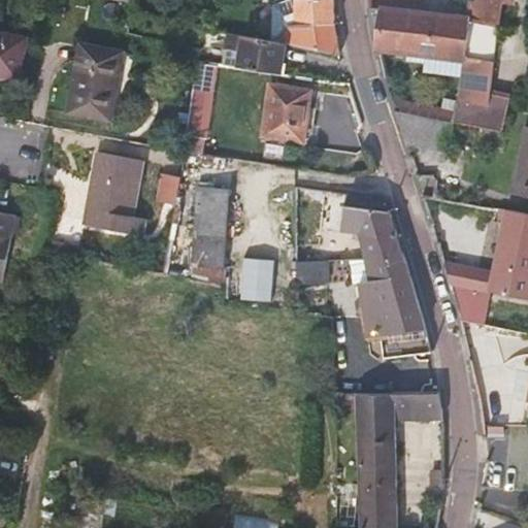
[(134,0),(134,3),(132,12),(149,15),(151,0),(134,0)]
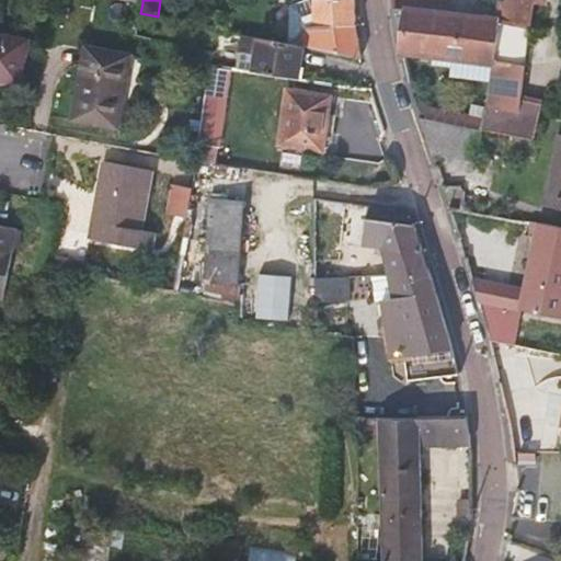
[(289,44),(305,46),(362,58),(361,57),(355,25),(353,0),(305,0),(288,6),(289,44)]
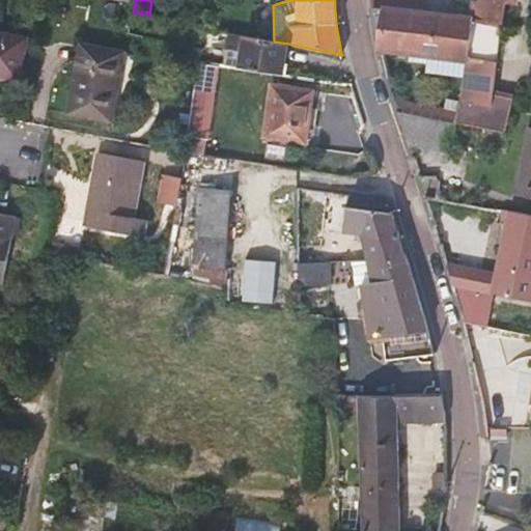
[(501,26),(501,23),(504,0),(473,0),(471,16),(474,17),(476,22),(501,26)]
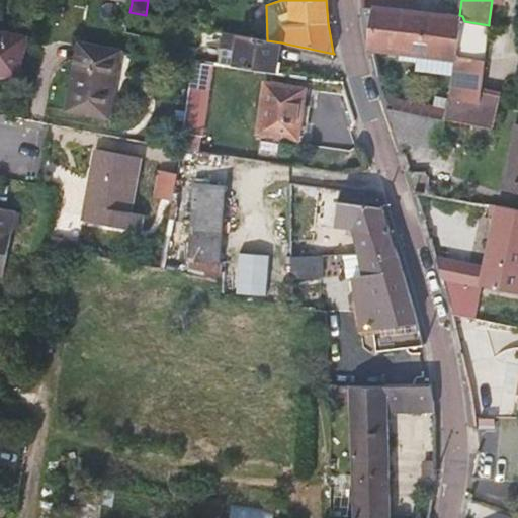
[(371,49),(399,52),(417,54),(416,63),(415,70),(453,75),(455,60),(459,60),(459,59),(484,62),(489,25),(464,21),(462,16),(459,15),(374,5),(369,49),(371,49)]
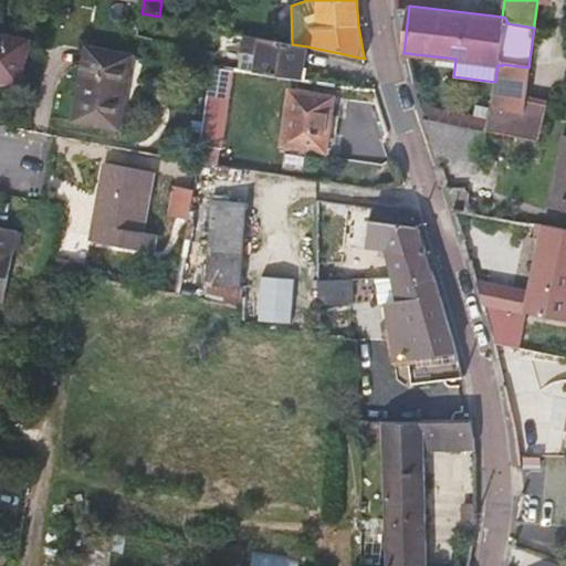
[(292,44),(243,34),(238,70),(301,79),(307,46),(292,44)]
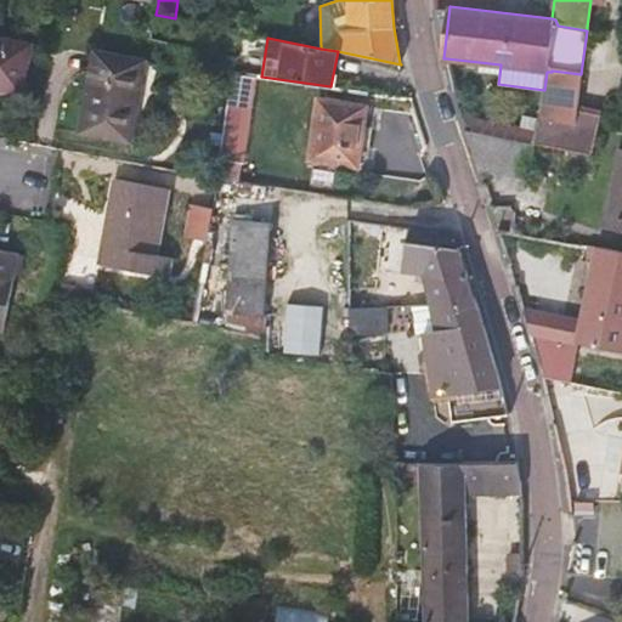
[(30,46),(0,40),(0,89),(21,94),(30,46)]
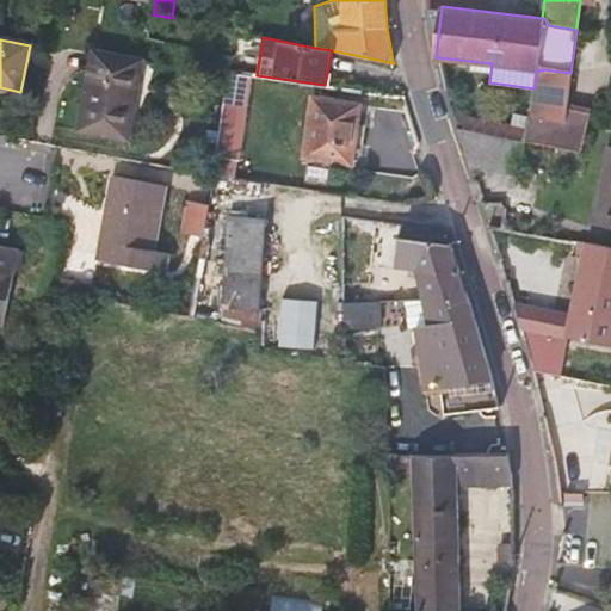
[(142,61),(92,51),(79,130),(129,139),(142,61)]
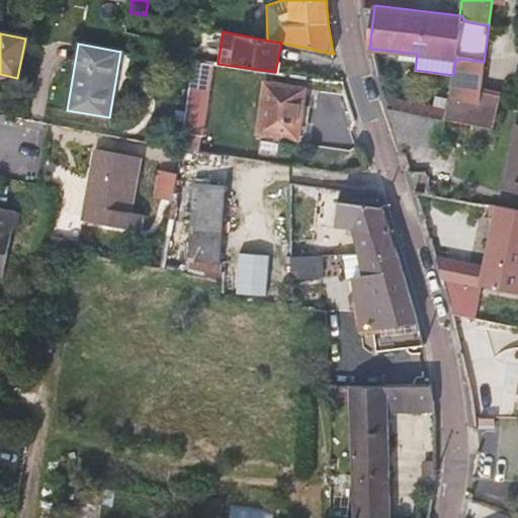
[(417,54),(399,52),(398,60),(416,63),(417,54)]
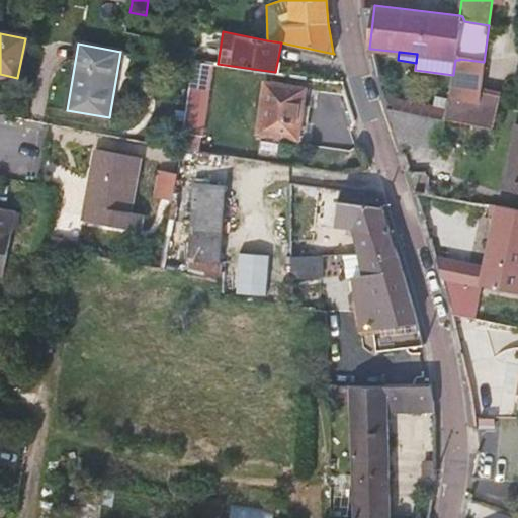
[(455,60),(453,75),(450,98),(480,103),(482,91),(485,62),(484,62),(459,59),(459,60),(455,60)]
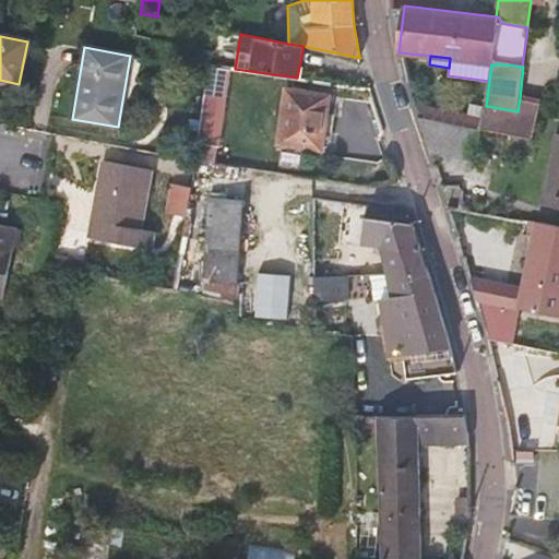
[(222,149),(233,69),(210,66),(200,145),(222,149)]
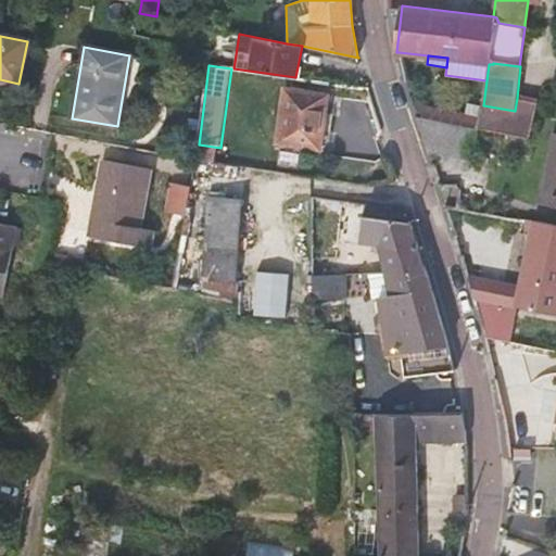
[(329,96),(287,89),(278,142),(323,150),(329,96)]
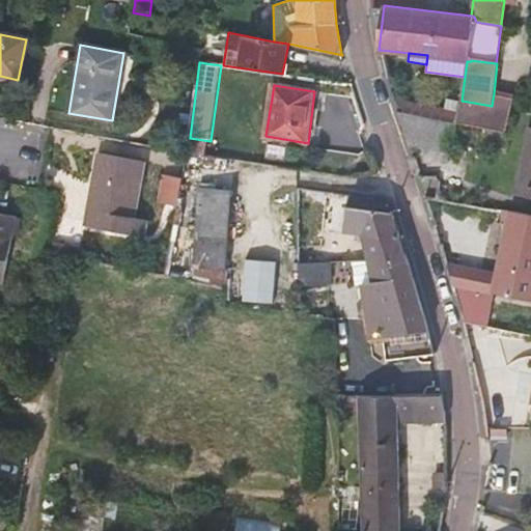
[(492,106),(462,101),(458,112),(457,121),(506,130),(512,108),(514,96),(494,93),(492,106)]
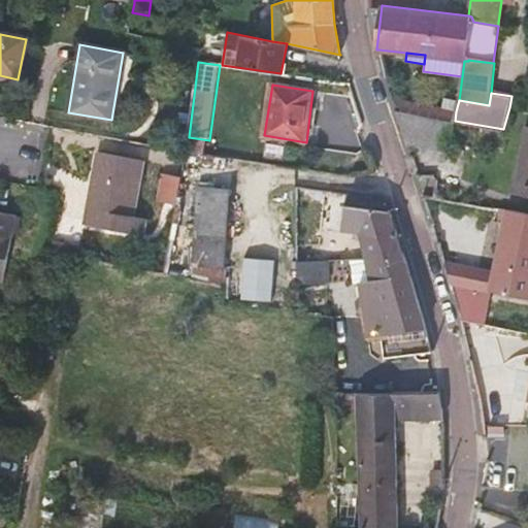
[(441,109),(404,103),(403,111),(455,121),(456,111),(453,110),(455,100),(444,98),(441,109)]
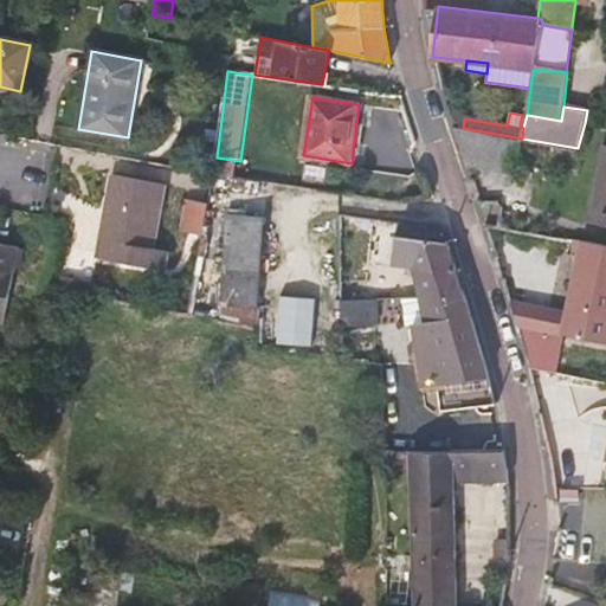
[(514,176),(522,139),(463,128),(455,127),(468,166),(514,176)]
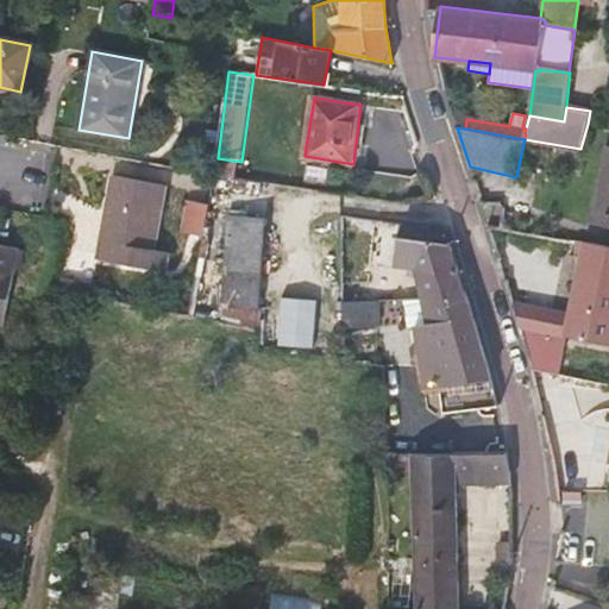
[(608,145),(607,146),(592,224),(608,226),(608,145)]
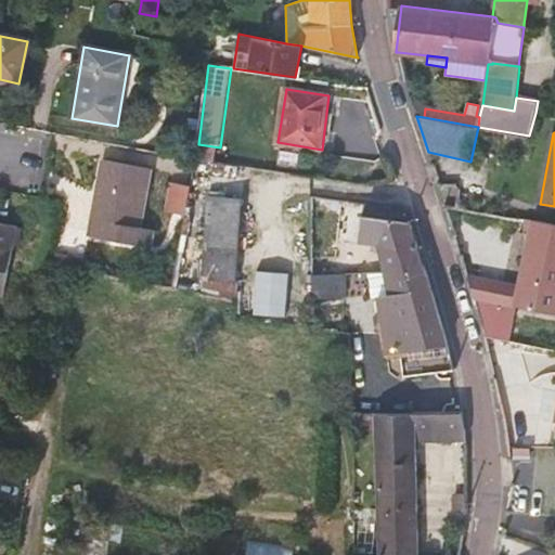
[(150,169),(103,160),(89,235),(150,247),(153,229),(140,226),(150,169)]
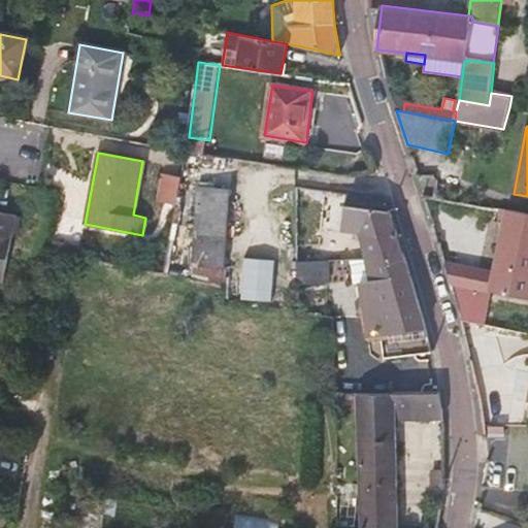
[(176,173),(159,169),(154,195),(172,198),(176,173)]
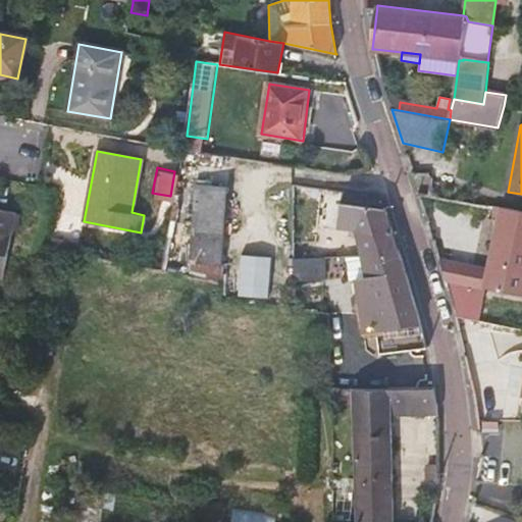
[(197,186),(191,277),(224,283),(229,189),(197,186)]
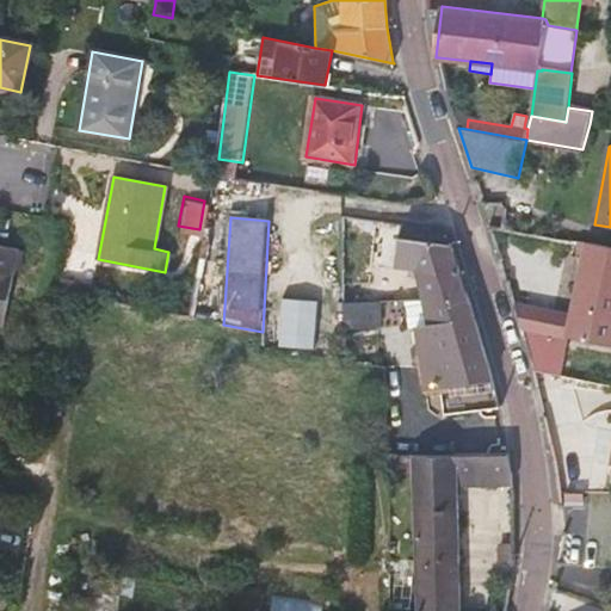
[(20,228),(0,223),(0,323),(2,325),(20,228)]
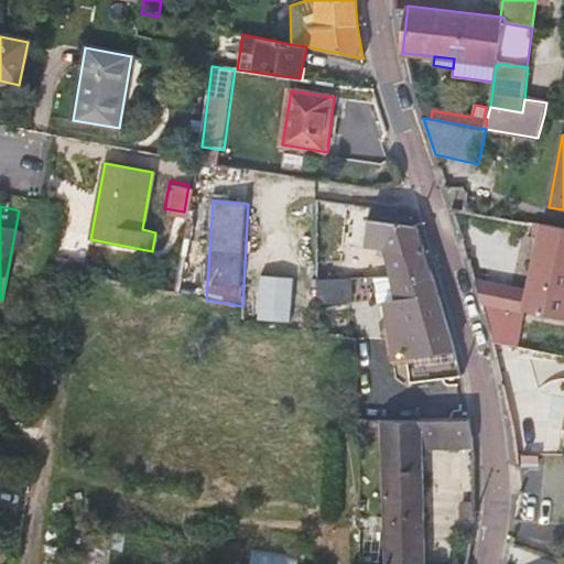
[(384,249),(390,275),(396,302),(384,303),(388,320),(390,338),(394,364),(407,364),(411,381),(461,377),(456,354),(453,345),(430,267),(425,255),(420,235),(416,226),(368,219),(365,246),(384,249)]
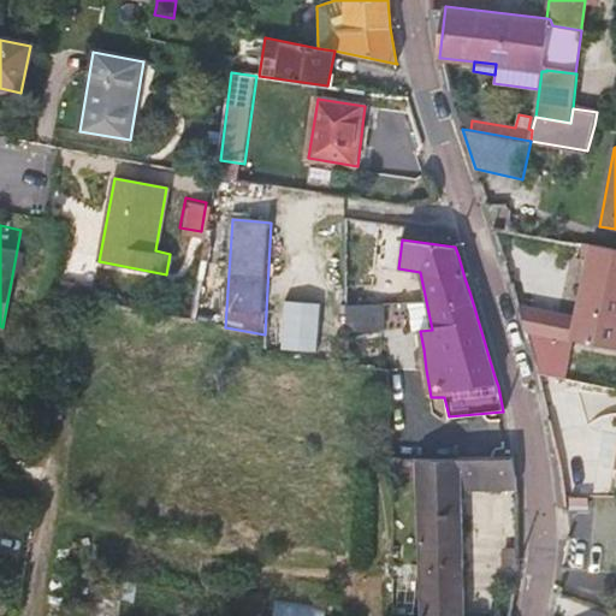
[(535,371),(563,375),(572,338),(615,347),(615,249),(591,244),(575,318),(525,306),(520,306),(523,323),(527,331),(535,371)]
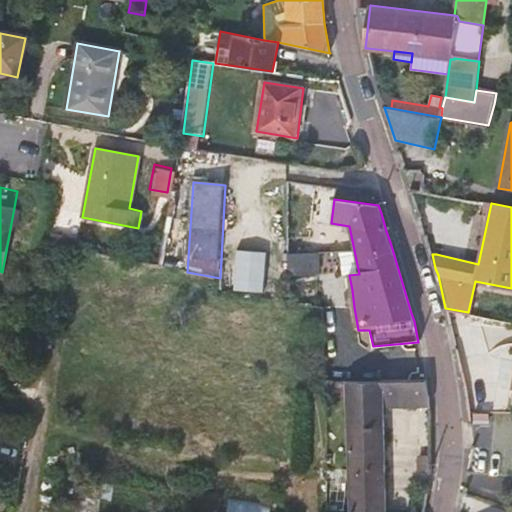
[(81,239),(50,235),(49,245),(79,251),(81,239)]
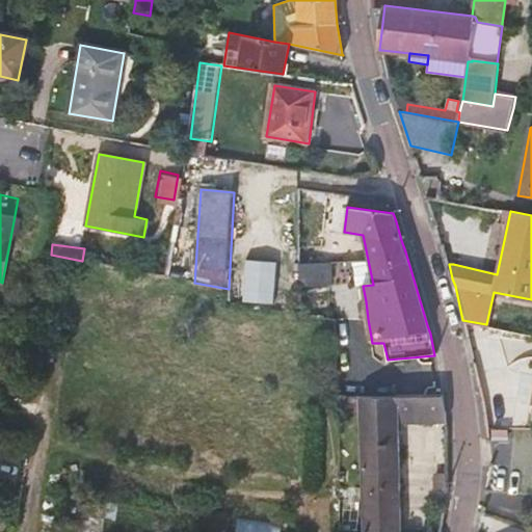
[(368,260),(352,261),(355,287),(363,286),(373,285),(368,260)]
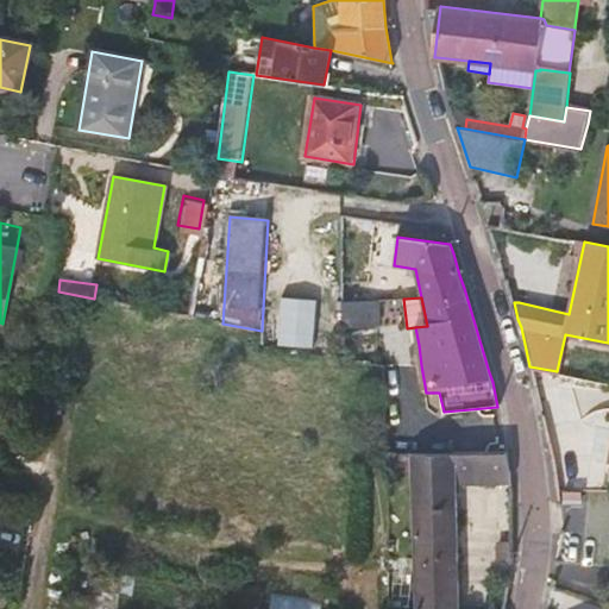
[(377,302),(351,301),(355,325),(377,325),(377,302)]
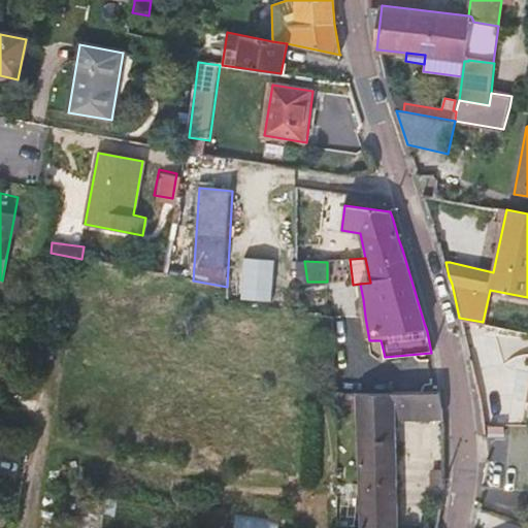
[(47,268),(41,267),(39,281),(46,282),(47,268)]
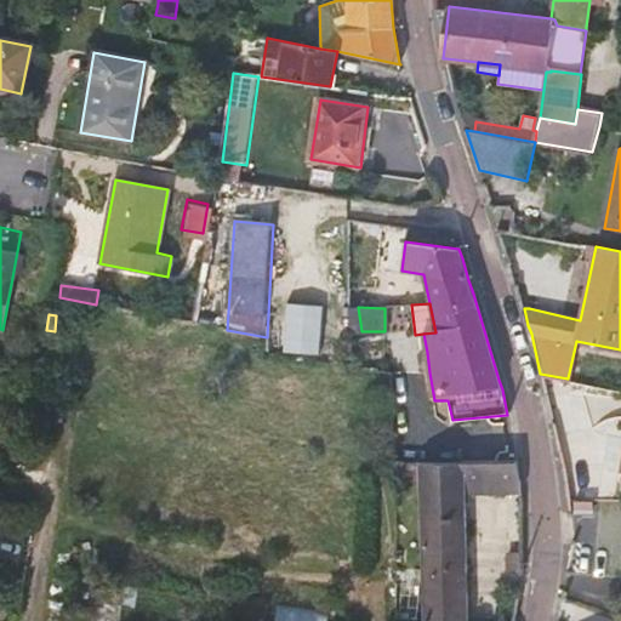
[(427,352),(420,353),(422,374),(429,372),(427,352)]
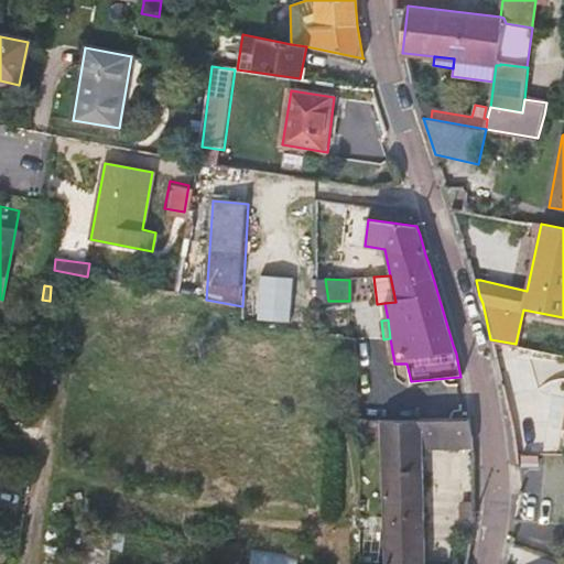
[(384,563),(425,563),(422,448),(473,446),(473,438),(470,420),(381,421),(381,424),(382,444),(384,563)]
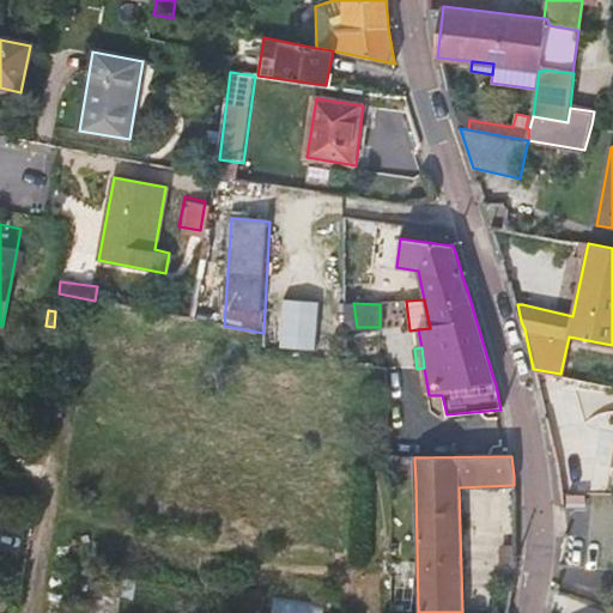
[(414,457),(399,459),(399,483),(416,483),(414,461),(414,457)]
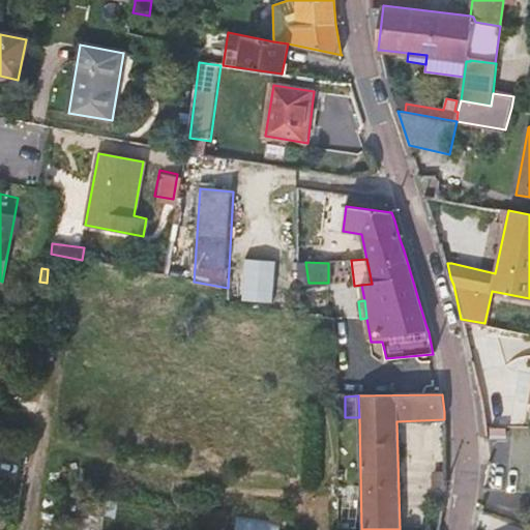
[(443,471),(434,470),(434,484),(442,486),(443,471)]
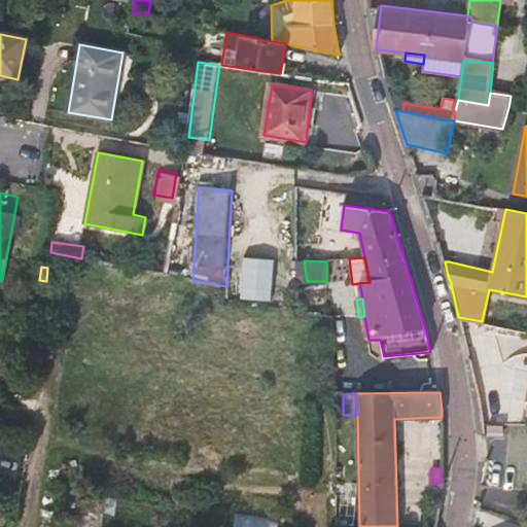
[(104,494),(79,491),(74,526),(101,526),(103,515),(101,515),(104,494)]
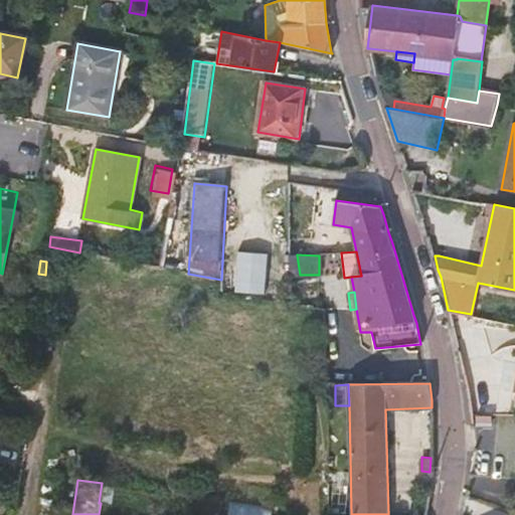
[(272,514),(273,507),(221,500),(218,514),(272,514)]
